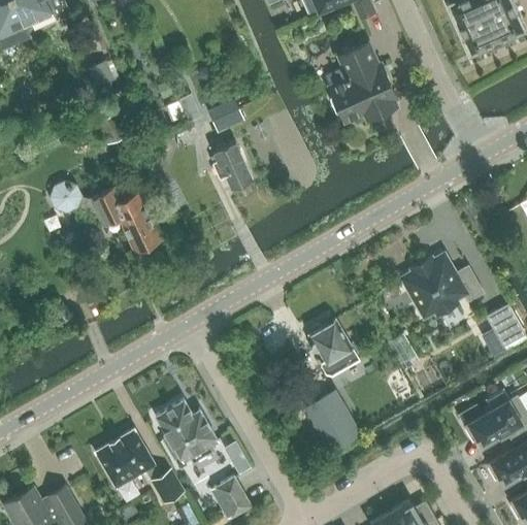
[(0,51),(1,54),(31,39),(26,28),(13,1),(10,0),(5,0),(0,2),(0,51)]
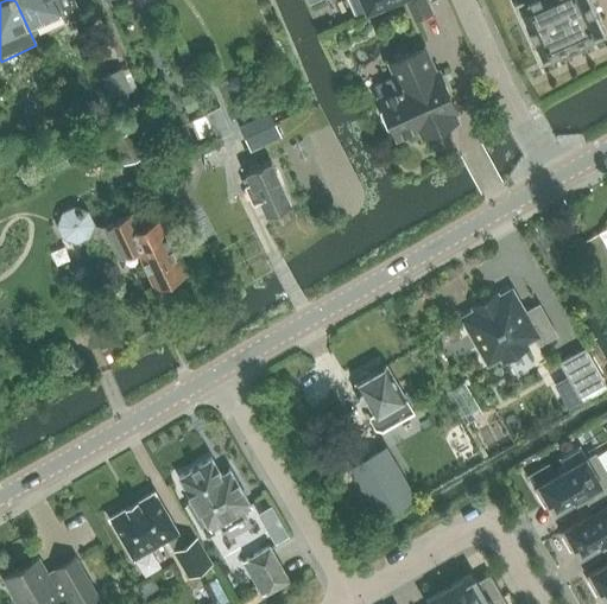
[(16,0),(16,1),(30,32),(63,18),(67,25),(81,18),(71,0),(16,0)]
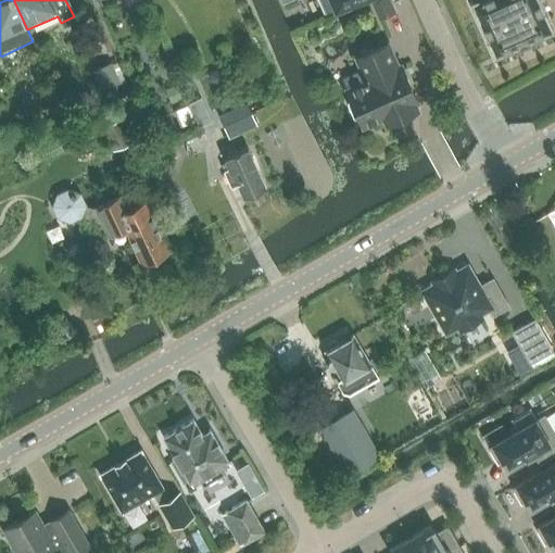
[(366,0),(318,0),(327,17),(366,0)]
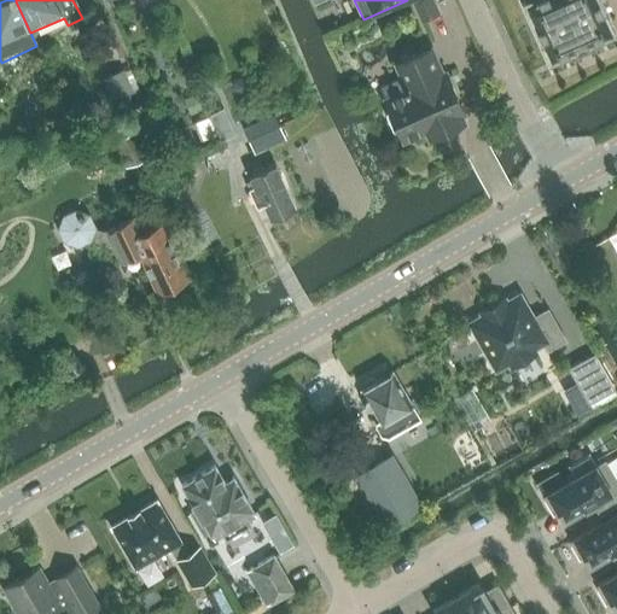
[(432,0),(426,0),(414,5),(423,23),(440,15),(432,0)]
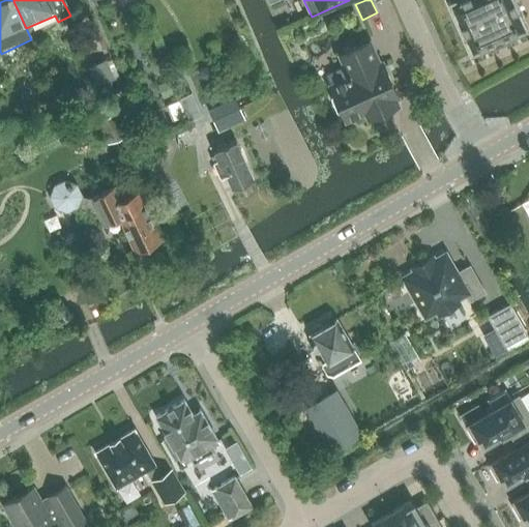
[(453,16),(463,37),(472,57),(471,57),(472,59),(474,58),(495,49),(496,50),(497,49),(496,46),(503,41),(505,46),(507,45),(506,44),(527,34),(528,34),(528,32),(513,0),(478,0),(480,2),(454,13),(452,15),(453,16)]
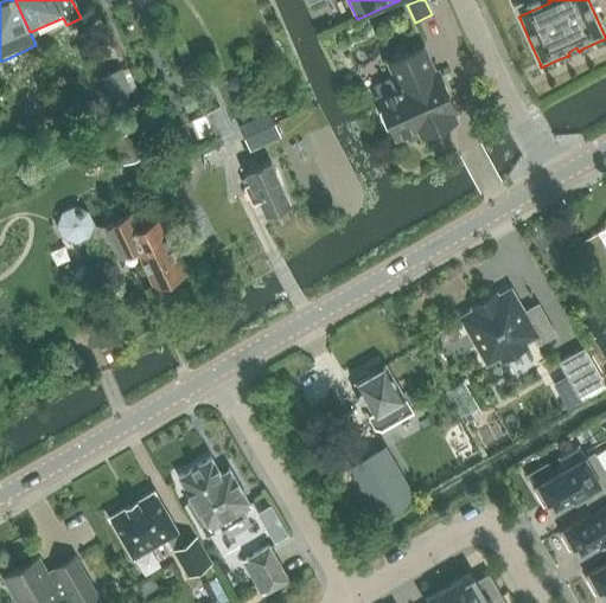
[(85,26),(72,32),(77,43),(90,37),(85,26)]
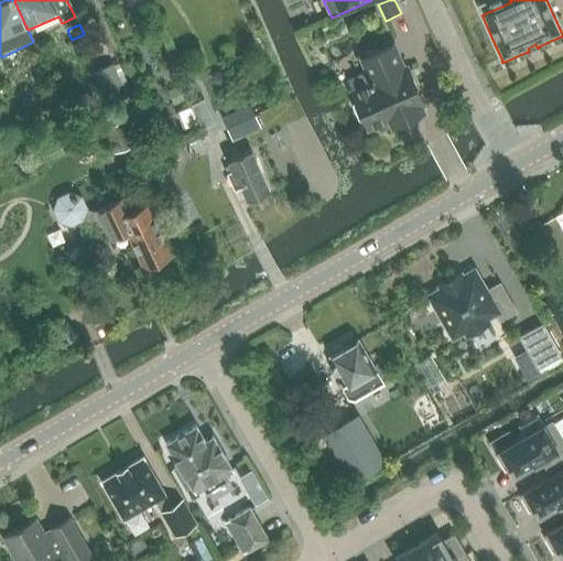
[(368,130),(390,121),(393,129),(401,126),(405,128),(414,123),(417,119),(424,116),(421,107),(424,106),(409,69),(404,72),(393,47),(363,61),(369,75),(374,85),(354,94),(353,95),(356,103),(354,107),(360,120),(365,122),(368,130)]
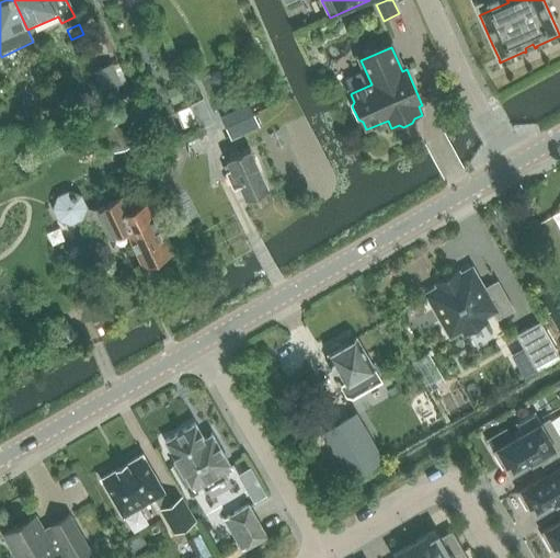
[(114,66),(96,73),(106,94),(124,87),(114,66)]
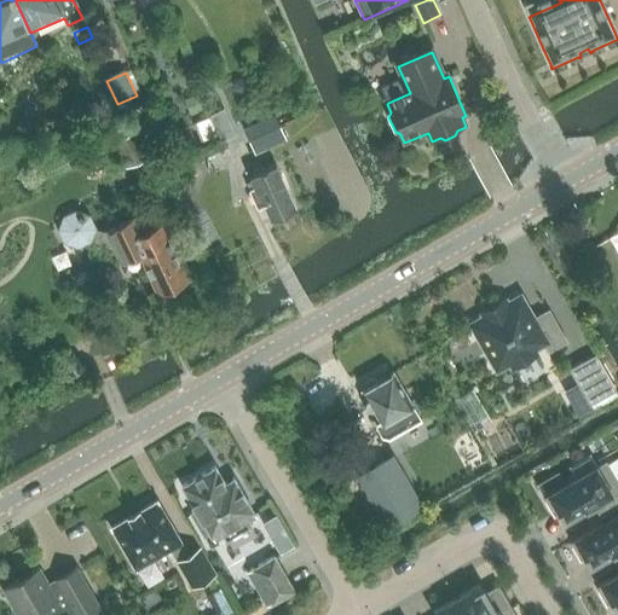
[(237,85),(236,92),(241,96),(248,93),(249,86),(243,82),(237,85)]
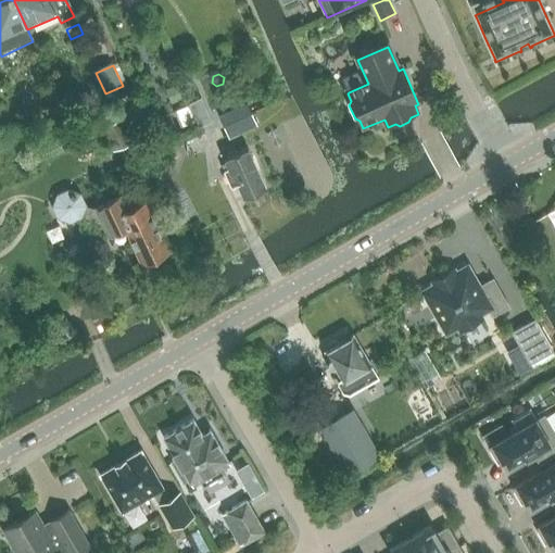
[(364,74),(344,83),(349,92),(368,84),(364,74)]
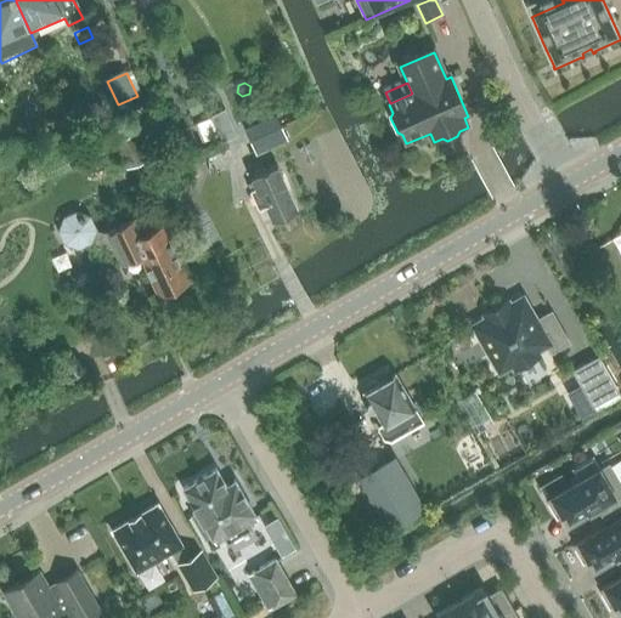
[(201,97),(187,103),(193,117),(207,111),(201,97)]
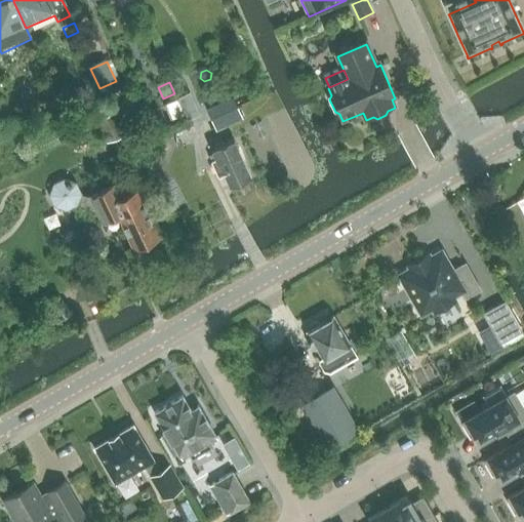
[(71,93),(58,98),(63,107),(74,102),(71,93)]
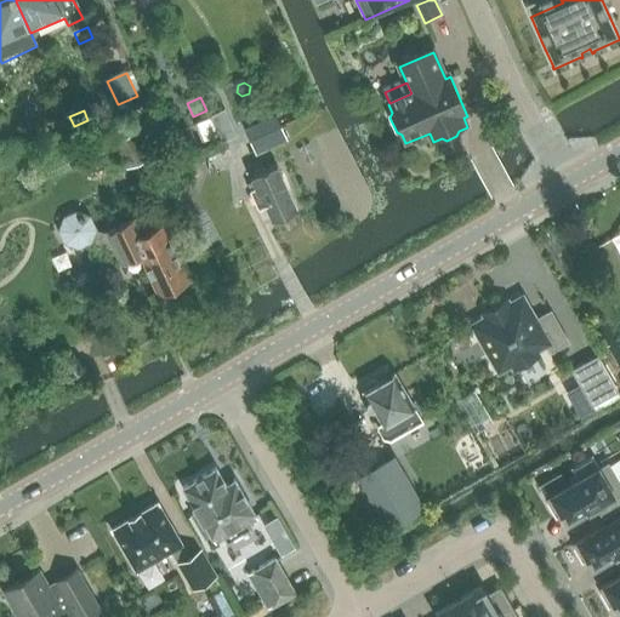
[(283,129),(252,143),(259,156),(289,143),(283,129)]
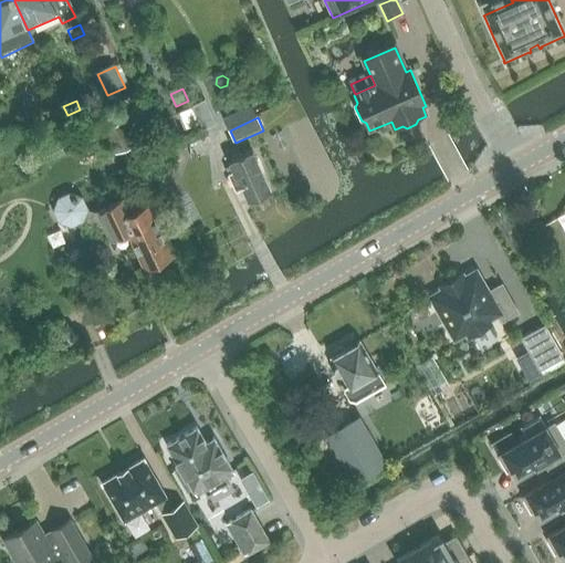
[(127,122),(105,132),(117,156),(139,146),(127,122)]
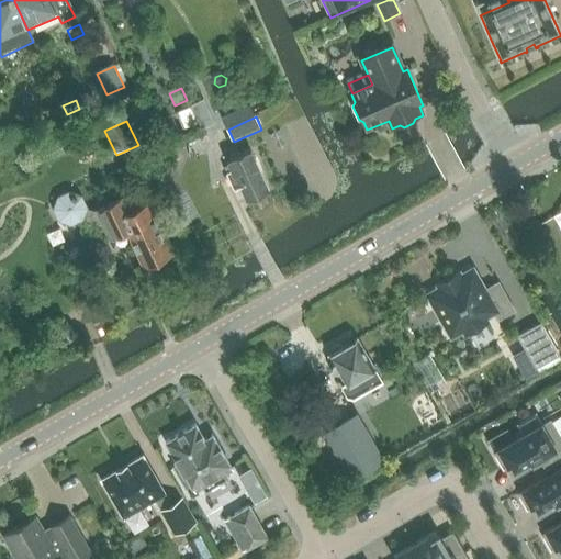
[(21,125),(8,127),(10,140),(22,137),(21,125)]
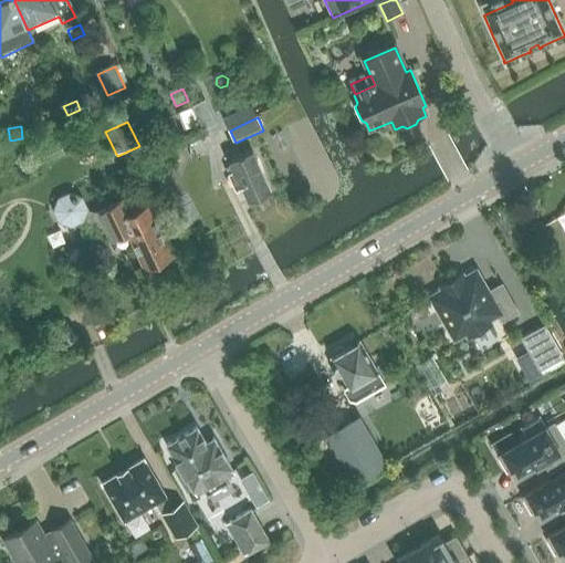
[(282,134),(274,137),(281,153),(289,149),(282,134)]
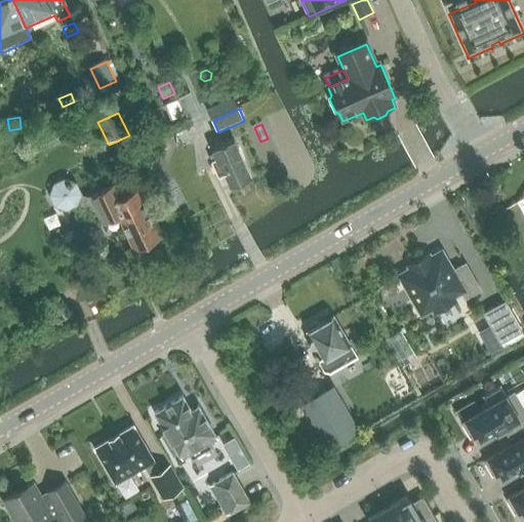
[(57,135),(39,143),(43,154),(62,146),(57,135)]
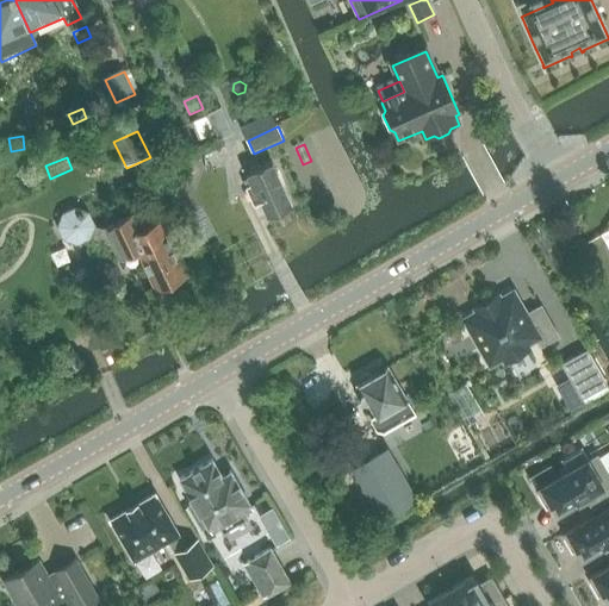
[(258,161),(244,167),(248,176),(261,170),(258,161)]
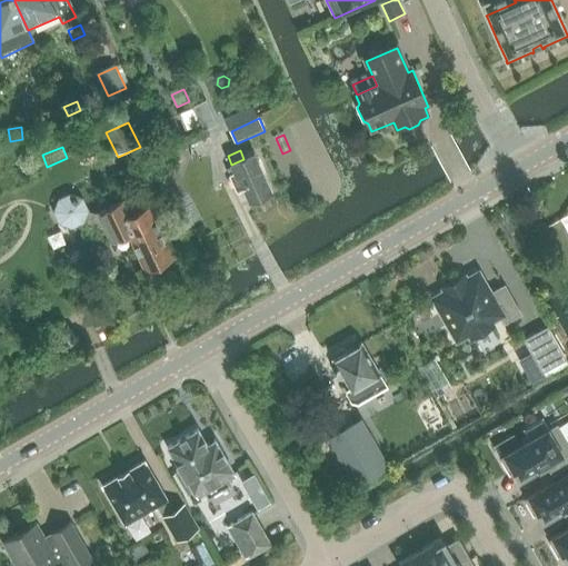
[(272,194),(255,154),(243,159),(231,165),(239,181),(233,184),(238,194),(243,191),(249,204),(272,194)]
